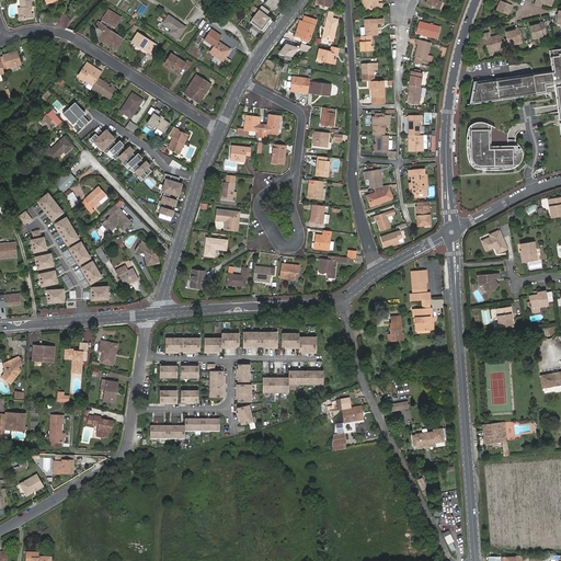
[(19,7),(19,16),(24,16),(24,18),(33,18),(32,12),(31,12),(30,9),(30,6),(32,6),(31,0),(20,0),(21,7),(19,7)]
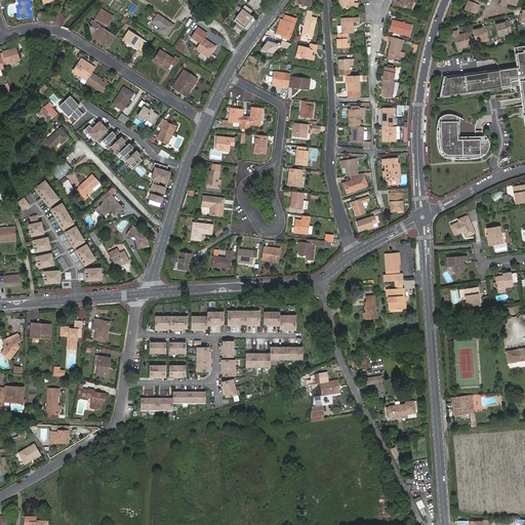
[(249,0),(248,3),(256,10),(264,0),(249,0)]
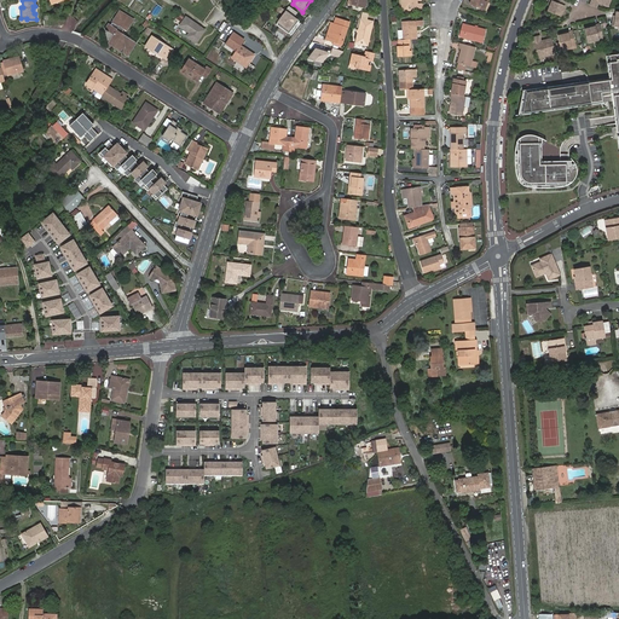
[(489,3),(489,0),(472,0),(470,5),(482,10),(486,1),(489,3)]
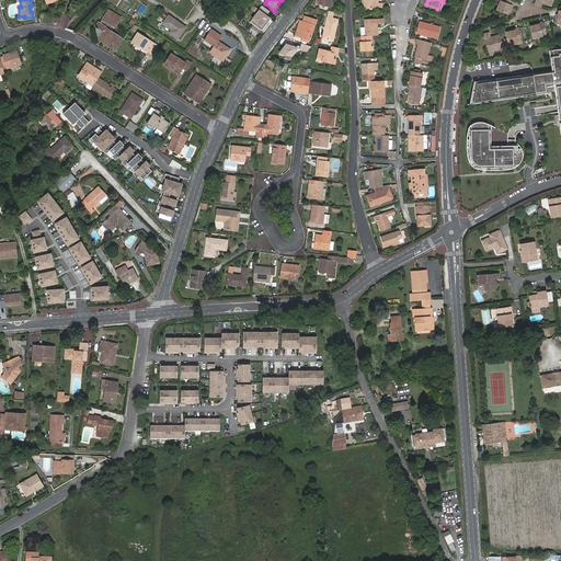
[(508,0),(501,0),(499,6),(496,11),(507,15),(511,8),(513,9),(515,2),(508,0)]
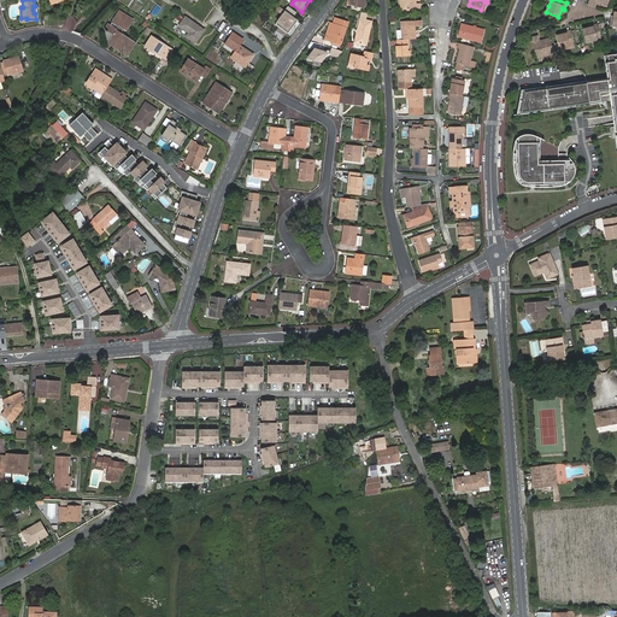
[(128,52),(135,41),(123,33),(122,33),(123,30),(125,29),(128,31),(134,19),(121,11),(113,23),(116,24),(115,27),(112,25),(111,24),(106,30),(110,41),(111,41),(110,43),(122,51),(123,48),(128,52)]
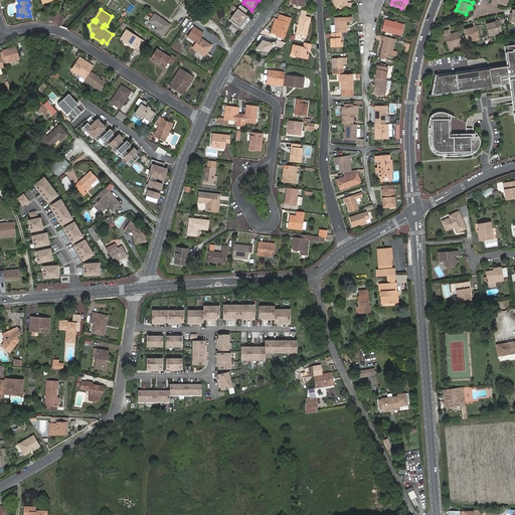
[(245,19),(247,15),(239,9),(230,20),(240,27),(241,25),(242,26),(247,20),(245,19)]
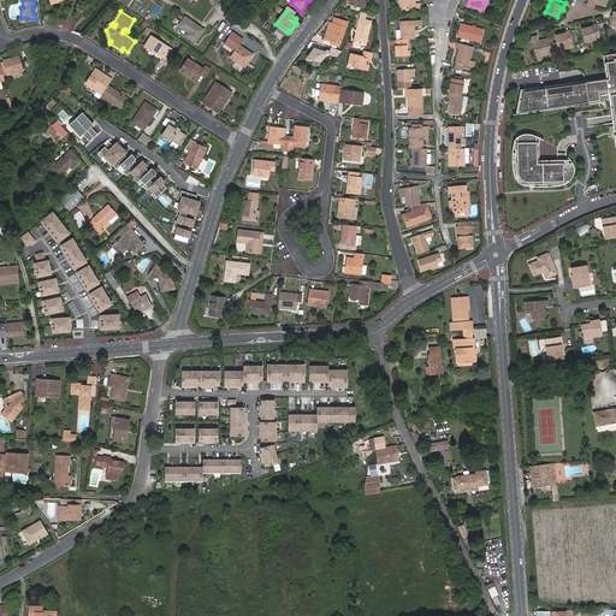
[(71,33),(77,21),(69,16),(63,28),(71,33)]
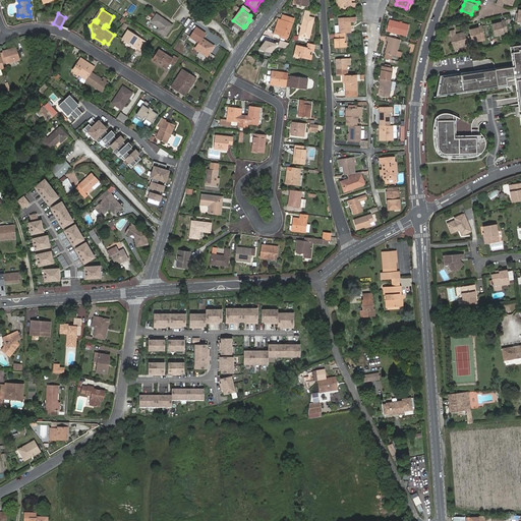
[(286,43),(292,22),(294,17),(283,14),(282,19),(281,19),(279,18),(274,34),(281,36),(279,41),(286,43)]
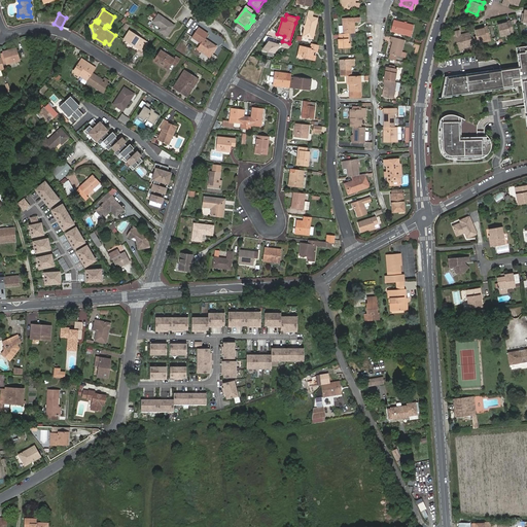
[(176,26),(160,15),(155,23),(164,29),(162,32),(169,37),(176,26)]
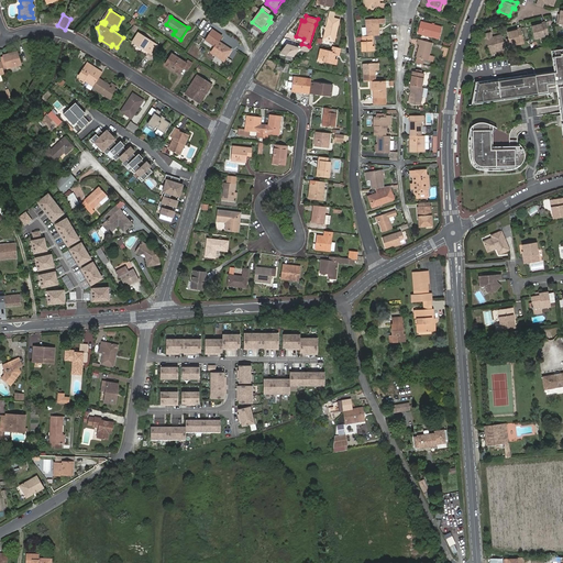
[(385,18),(365,20),(366,36),(373,35),(379,35),(378,24),(385,23),(385,18)]
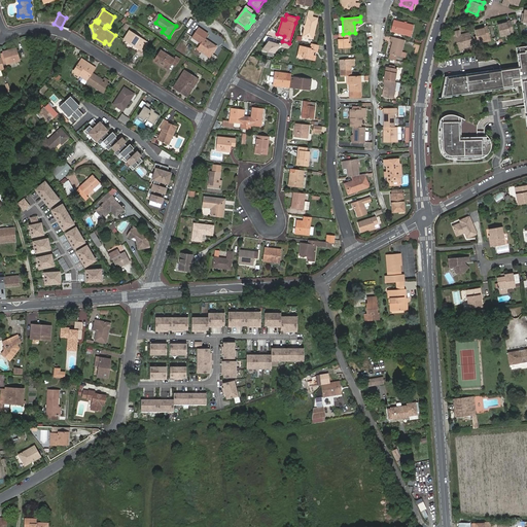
[(308,18),(304,37),(313,39),(316,25),(315,24),(315,20),(308,18)]
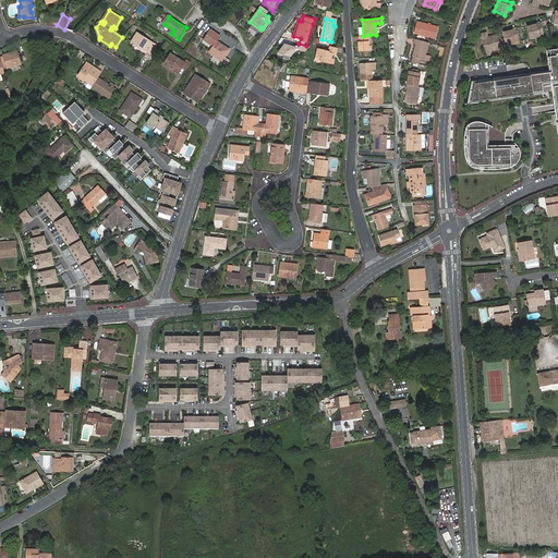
[(417,21),(415,33),(436,38),(438,27),(417,21)]
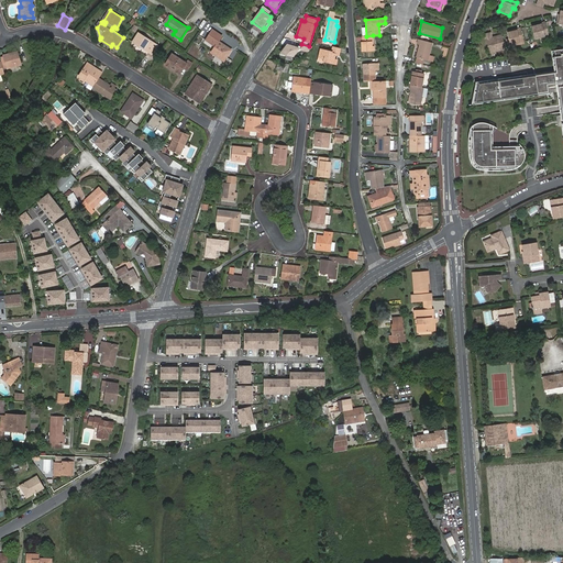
[(539,25),(532,28),(534,39),(540,37),(549,36),(545,22),(539,24),(539,25)]
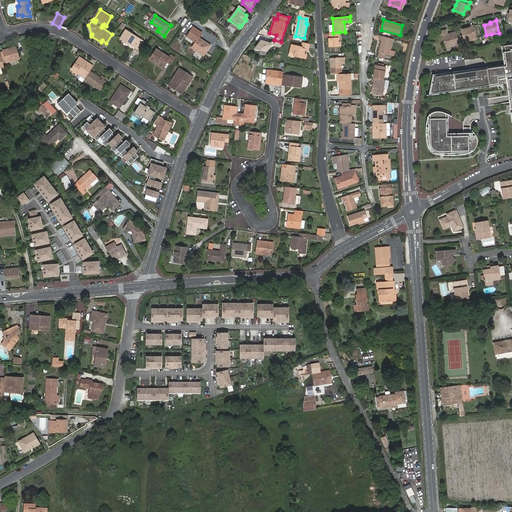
[(468,29),(462,31),(464,41),(469,40),(477,38),(474,26),(468,28),(468,29)]
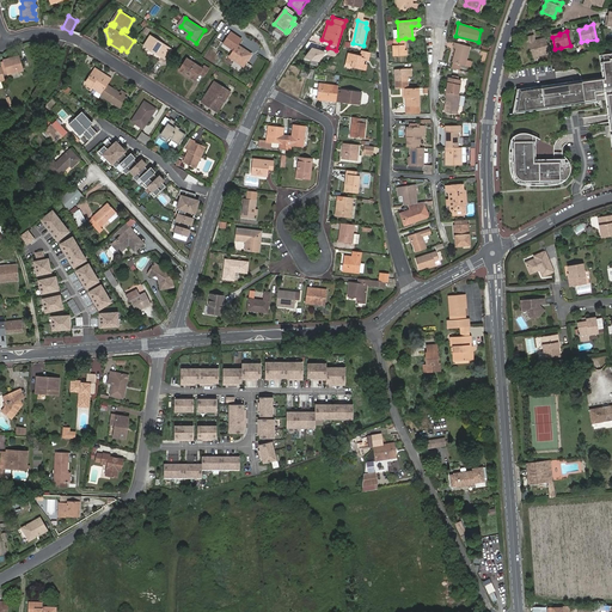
[(538,56),(550,53),(546,38),(534,42),(533,36),(527,37),(532,57),(538,56)]
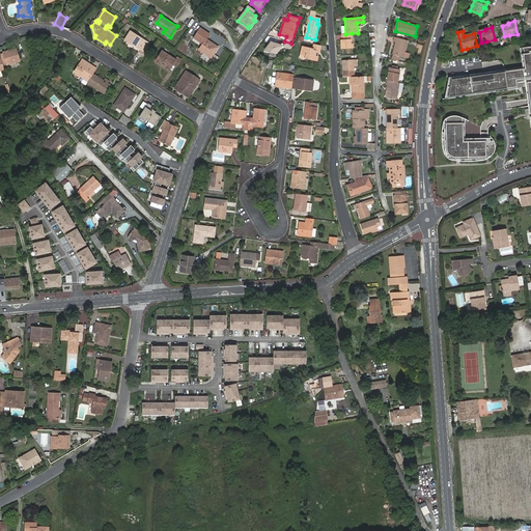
[(127,40),(131,43),(132,42),(135,44),(135,46),(144,52),(149,44),(132,32),(127,40)]
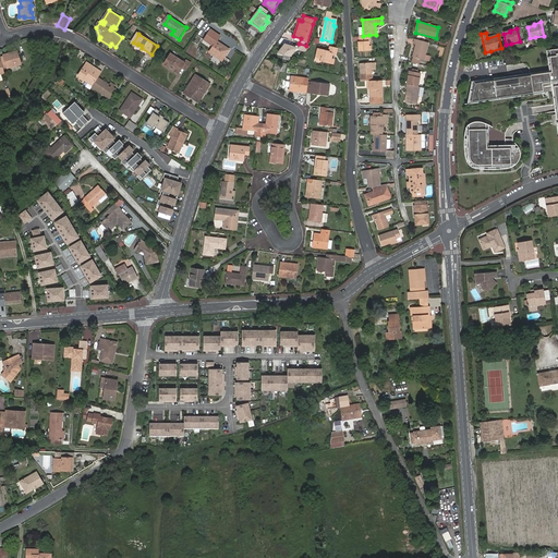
[(363,36),(360,36),(360,41),(358,41),(359,51),(370,50),(370,45),(367,46),(367,36),(363,36)]
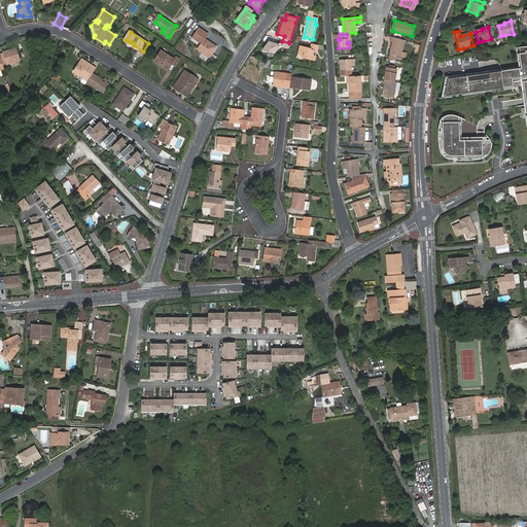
[(111,47),(118,37),(115,35),(109,44),(108,46),(111,47)]
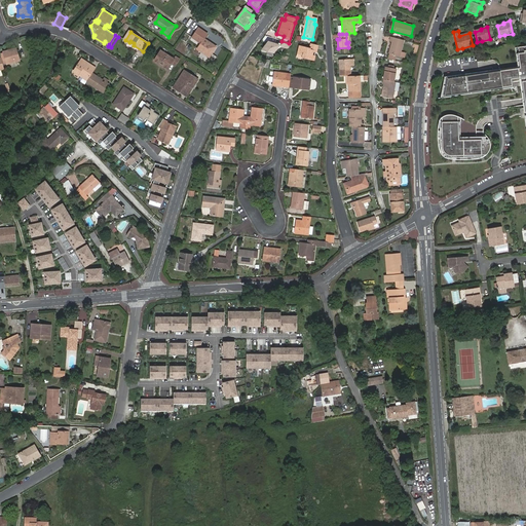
[(404,40),(391,37),(390,41),(392,41),(390,53),(405,58),(406,52),(401,51),(404,40)]
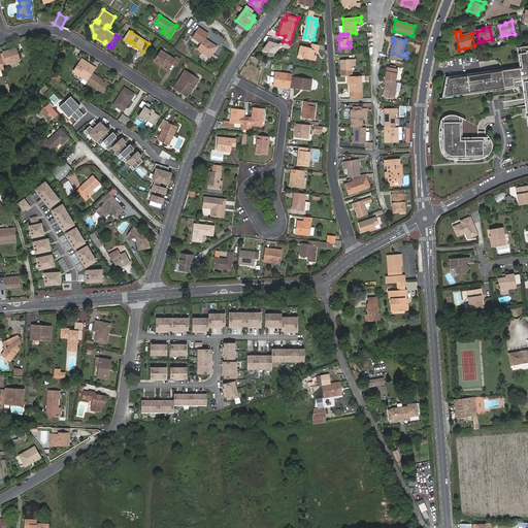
[(217,47),(204,38),(198,47),(205,53),(204,54),(208,57),(211,51),(213,52),(217,47)]
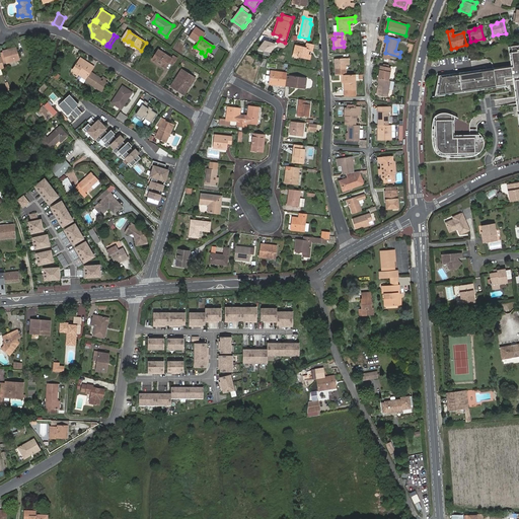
[(276,45),(264,41),(256,50),(270,53),(276,45)]
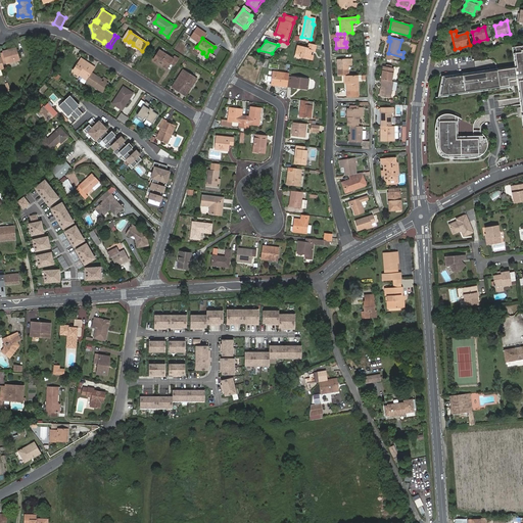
[(287,43),(280,41),(279,47),(285,49),(290,44),(287,43)]
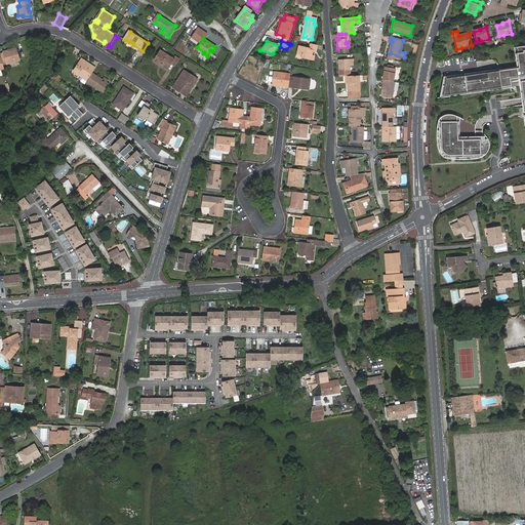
[(317,52),(318,45),(310,43),(309,48),(298,45),(295,57),(303,59),(303,57),(314,61),(315,55),(313,55),(314,51),(317,52)]
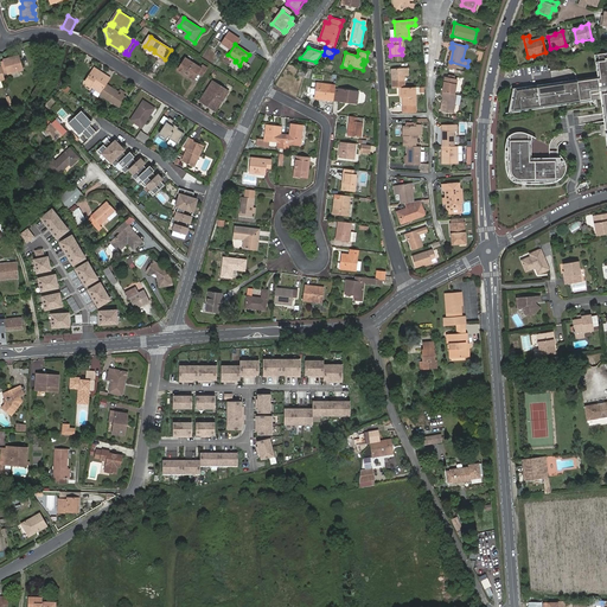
[(606,53),(594,56),(598,77),(573,81),(513,89),(509,110),(590,98),(588,93),(599,91),(602,117),(606,147),(606,53)]
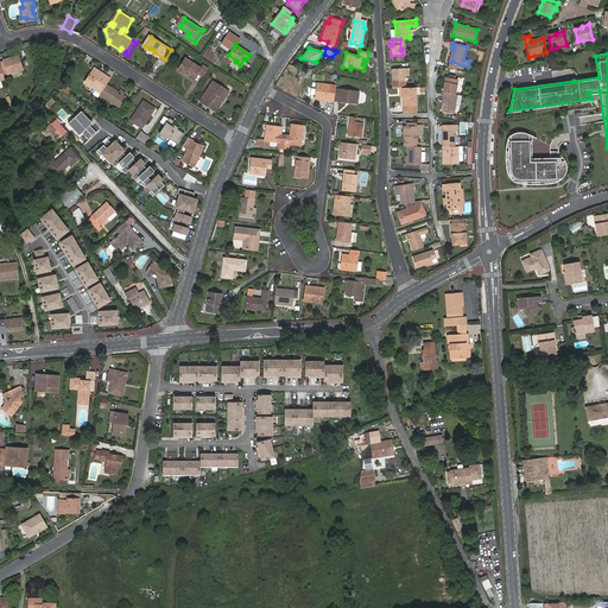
[(185,57),(177,70),(194,81),(198,75),(203,77),(208,68),(203,64),(201,68),(185,57)]
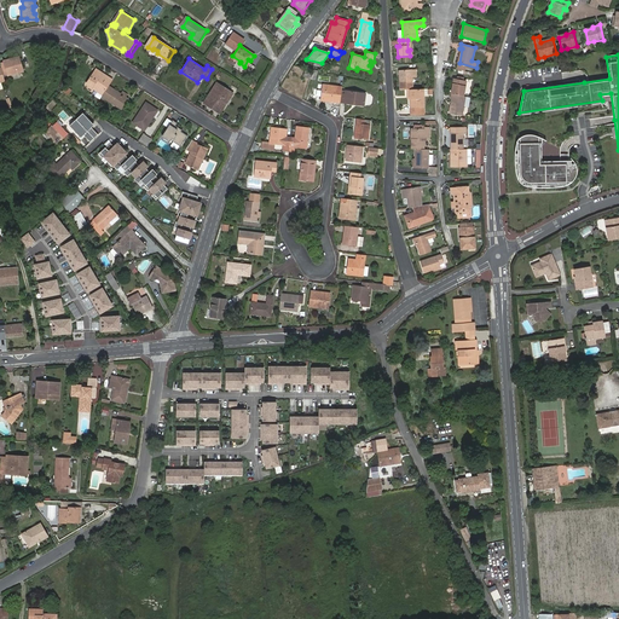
[(18,59),(5,63),(6,69),(1,70),(3,75),(21,70),(18,59)]
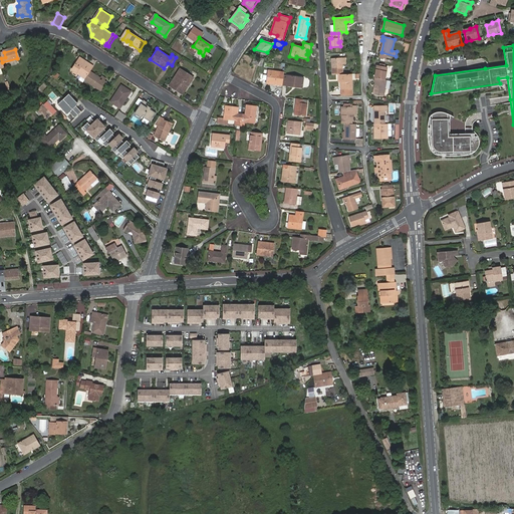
[(73,70),(86,78),(91,71),(94,66),(91,63),(90,65),(85,62),(86,60),(80,57),(74,66),(75,66),(73,70)]
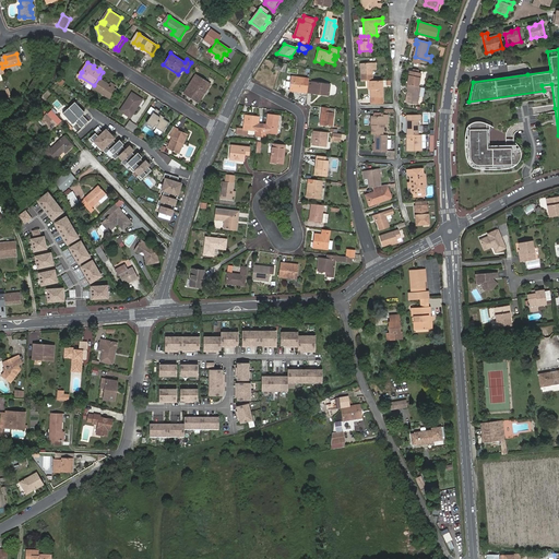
[(360,63),(361,82),(368,81),(370,81),(372,81),(371,70),(377,70),(377,62),(360,63)]
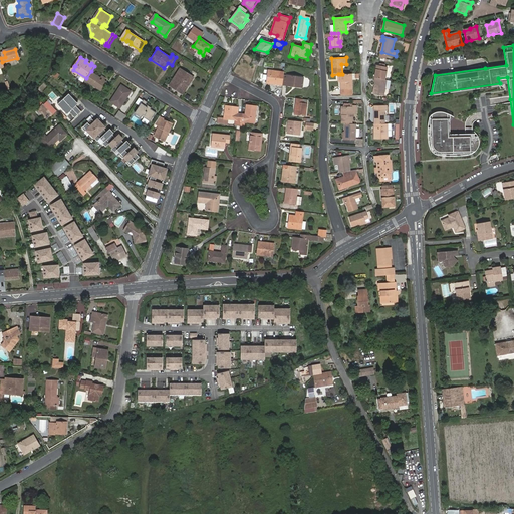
[(377,65),(375,78),(384,80),(388,67),(384,67),(379,66),(377,65)]
